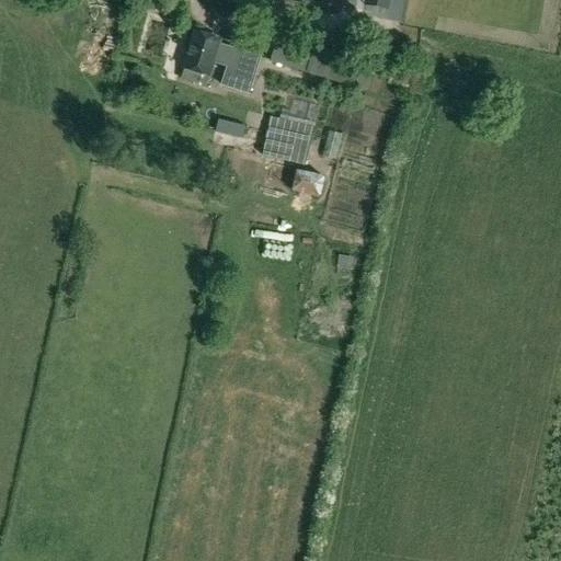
[(366,0),(365,7),(387,11),(388,0),(366,0)]
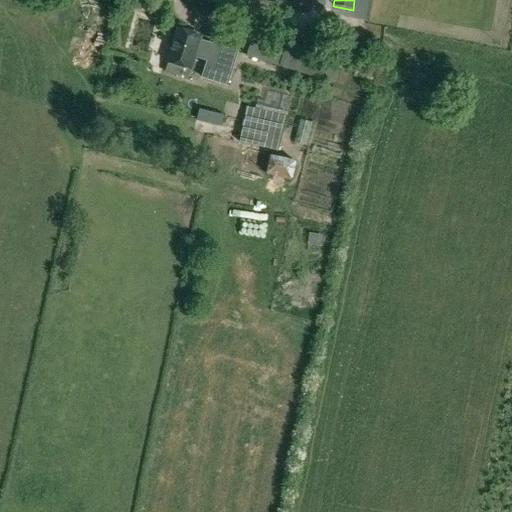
[(190,70),(194,57),(207,61),(202,80),(227,87),(237,53),(199,42),(201,37),(178,30),(169,63),(190,70)]
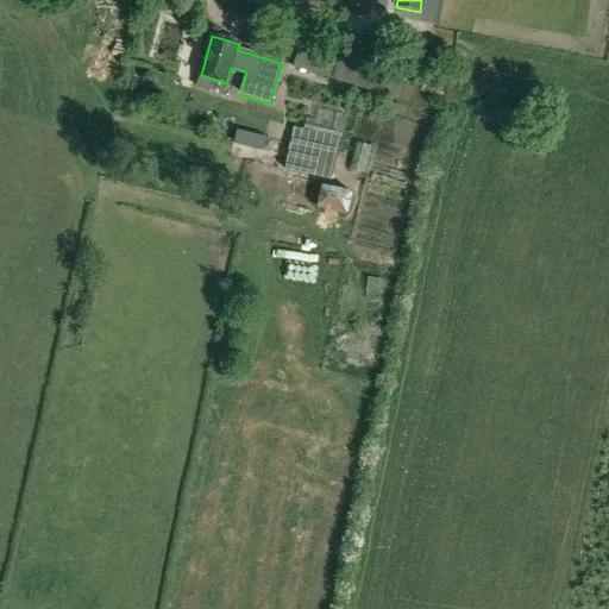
[(337,55),(300,43),(293,68),(328,80),(337,55)]
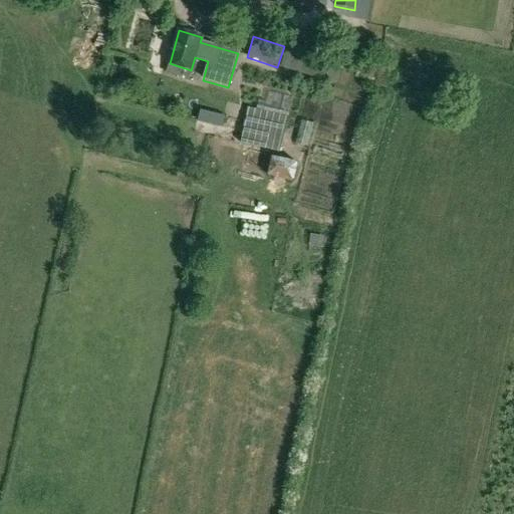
[(289,44),(281,67),(334,84),(341,60),(289,44)]
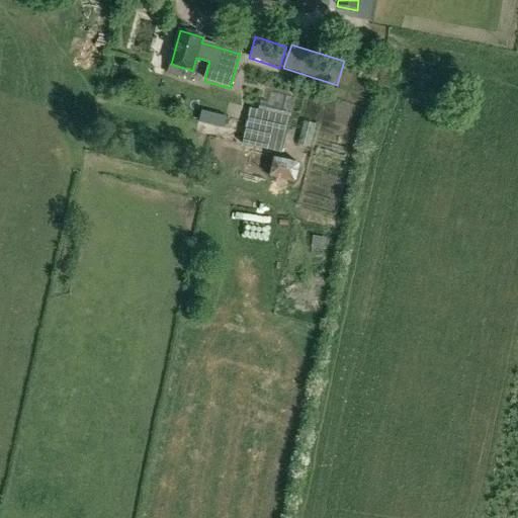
[(209,104),(206,119),(229,124),(232,109),(209,104)]
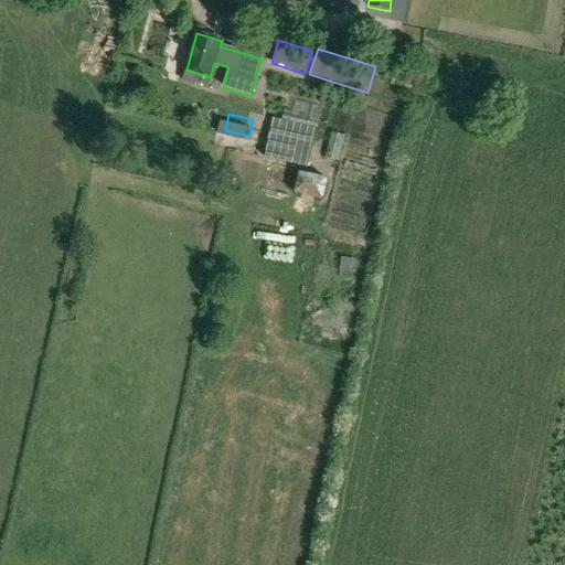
[(273,119),(264,158),(307,168),(316,129),(273,119)]
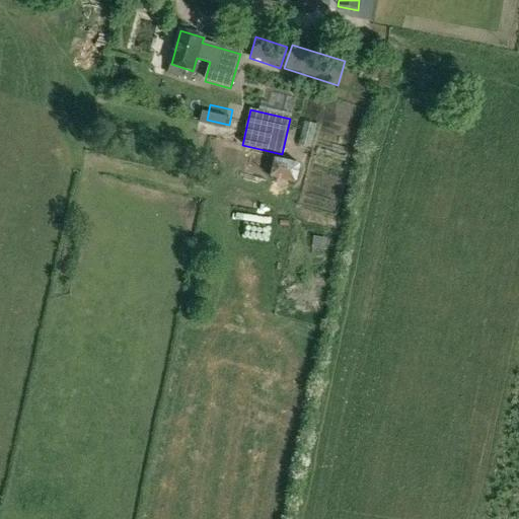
[(270,177),(294,183),(299,164),(275,158),(270,177)]
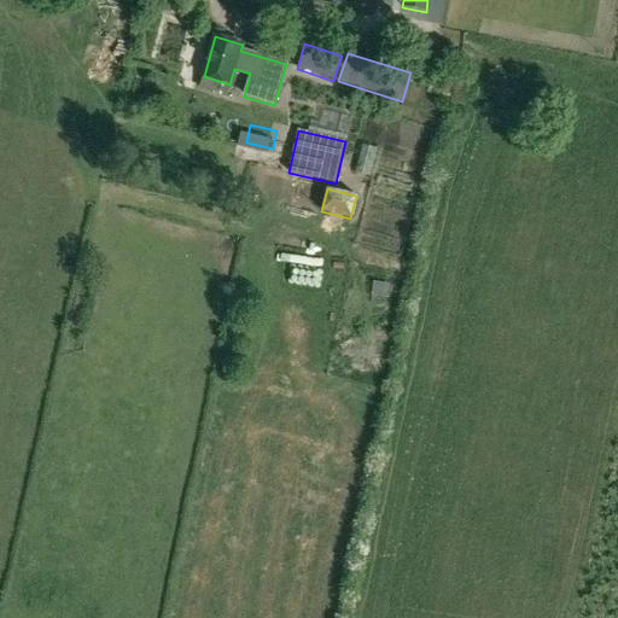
[(330,260),(331,250),(301,246),(299,257),(330,260)]
